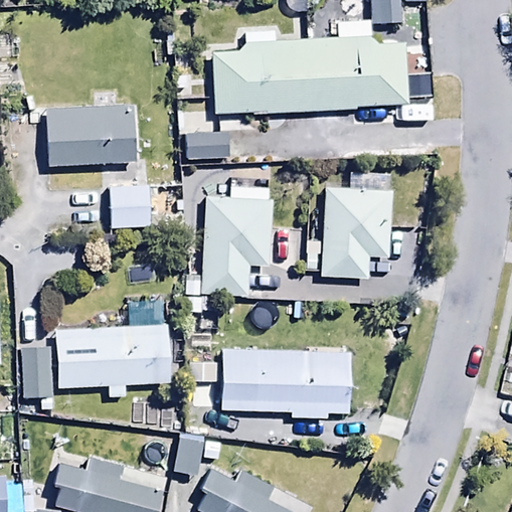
[(371,0),(373,23),(402,22),(400,0),(371,0)]
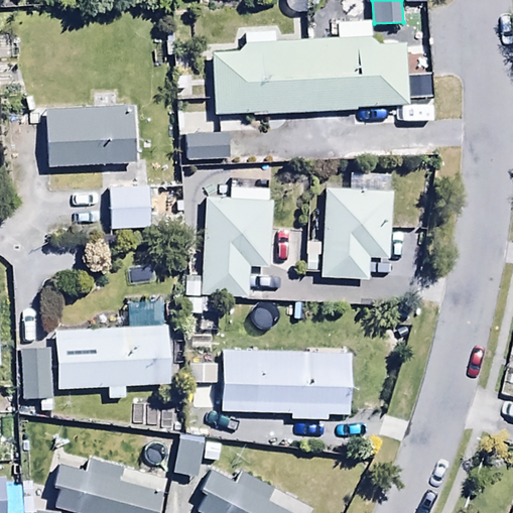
[(375,43),(371,19),(338,20),(339,38),(277,40),(276,30),(246,31),(246,44),(242,51),(214,52),(215,115),(357,111),(357,107),(411,105),(409,42),(375,43)]
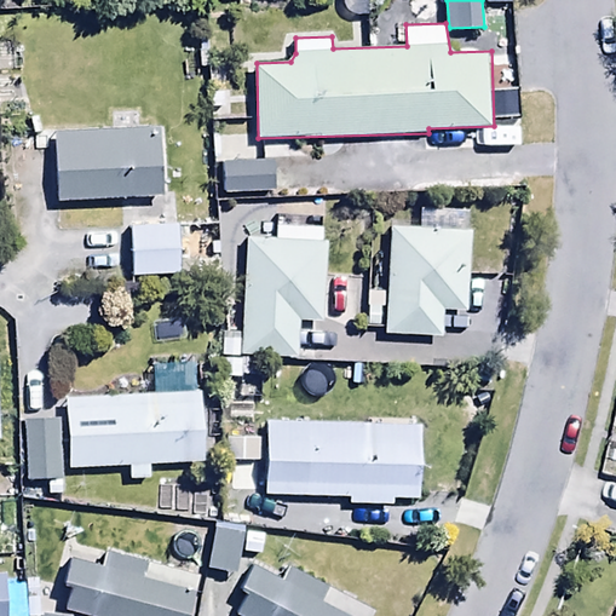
[(161,103),(56,110),(61,180),(165,174),(161,103)]
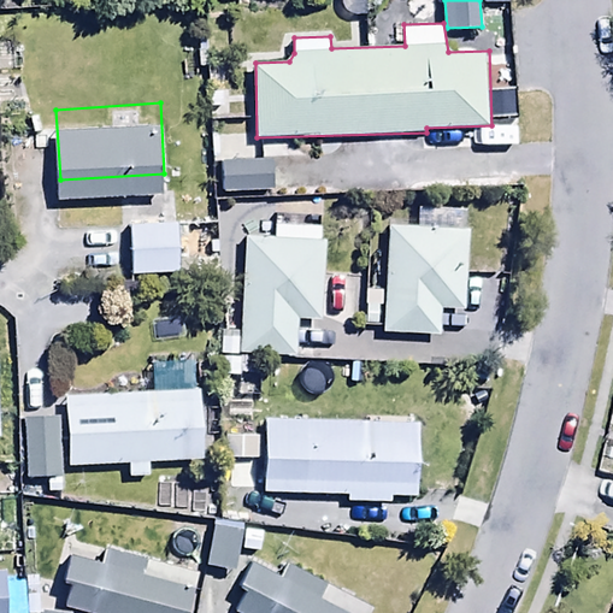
[(272,158),(224,160),(225,192),(273,189),(272,158)]
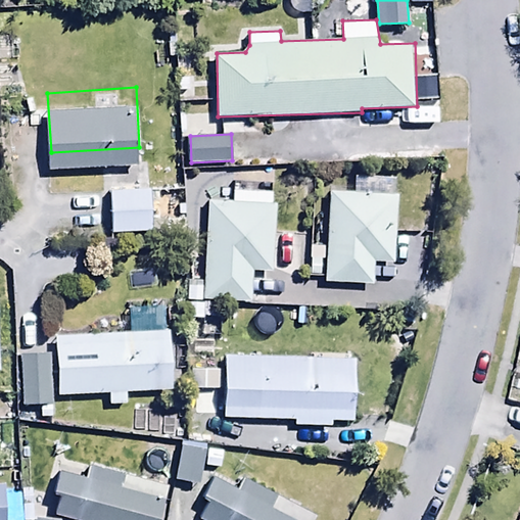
[(156,173),(112,174),(112,213),(156,211),(156,173)]
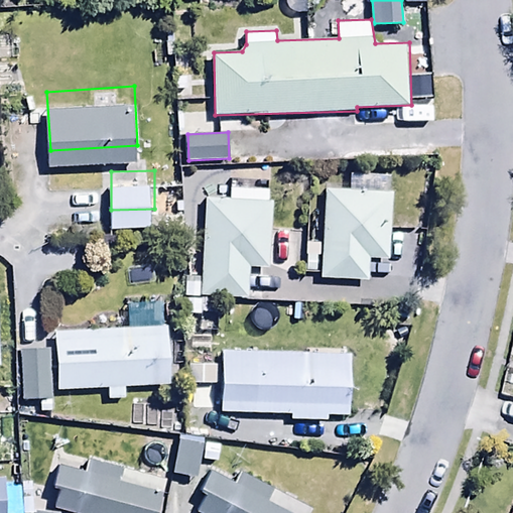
[(351,187),(327,186),(322,276),(371,279),(372,256),(389,257),(394,173),(352,171),(351,187)]
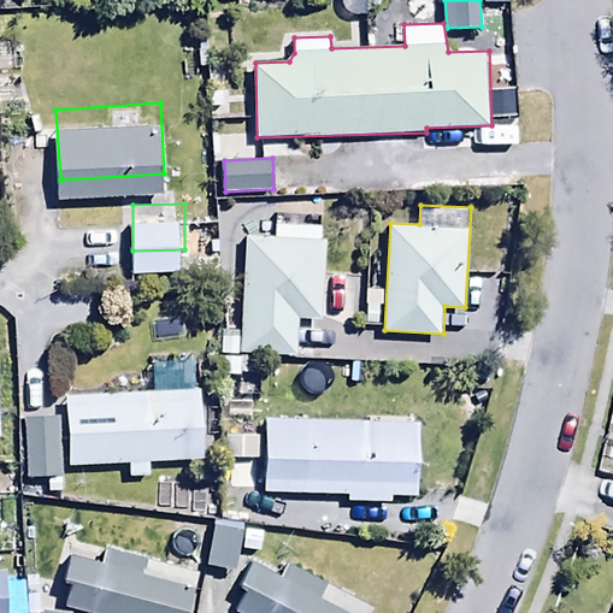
[(276,237),(248,236),(243,351),(296,353),(299,317),(323,318),(326,240),(323,240),(324,227),(276,224),(276,237)]
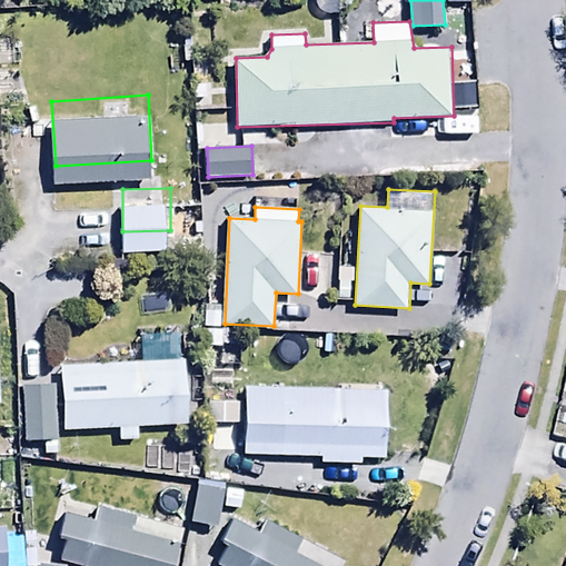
[(186,357),(61,365),(66,428),(119,425),(120,439),(138,438),(138,425),(190,421),(186,357)]
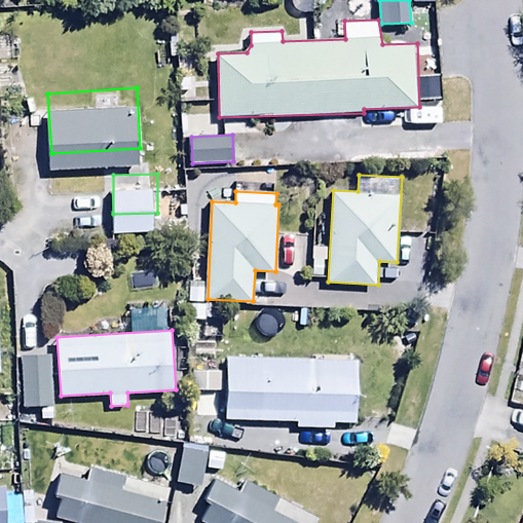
[(360,358),(229,352),(226,418),(297,421),(297,425),(337,427),(338,421),(358,422),(360,358)]
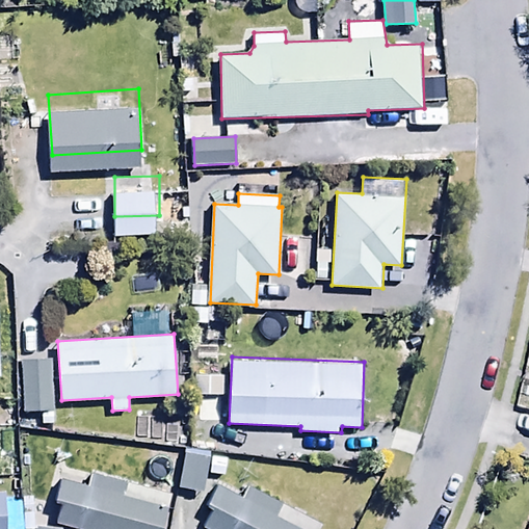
[(54,358),(25,359),(25,411),(55,411),(54,358)]
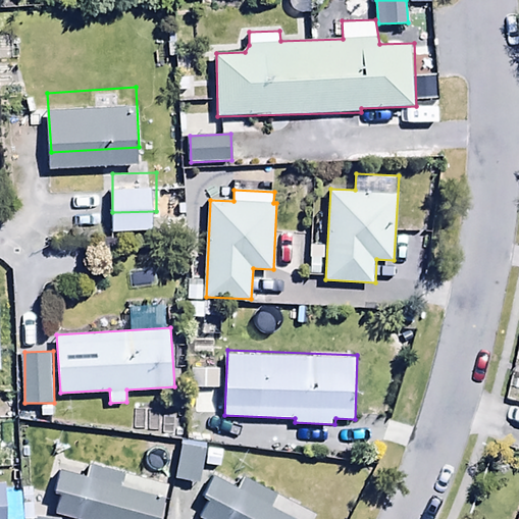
[(207,442),(183,437),(176,477),(200,480),(207,442)]
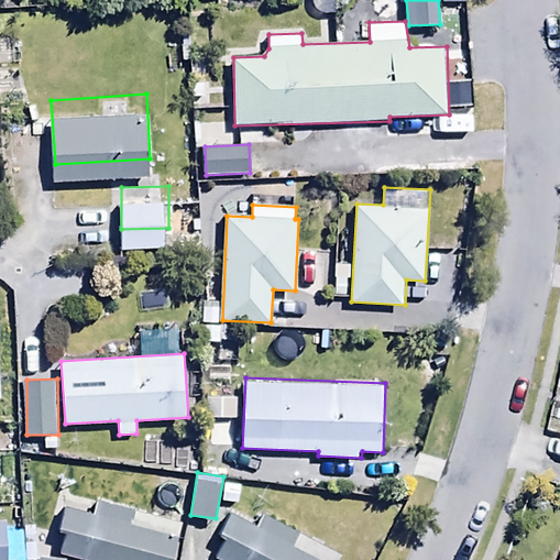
[(86,559),(173,559),(184,523),(97,498),(92,515),(66,507),(59,531),(65,533),(59,552),(86,559)]
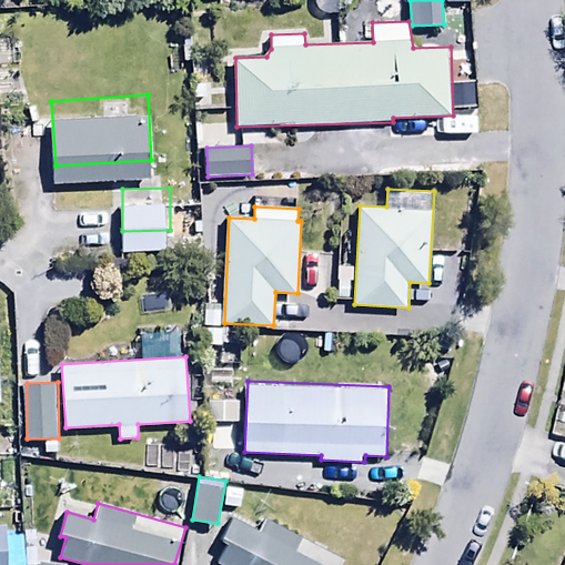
[(346,564),(349,562),(271,517),(263,532),(234,515),(222,535),(230,540),(218,561),(224,564),(346,564)]
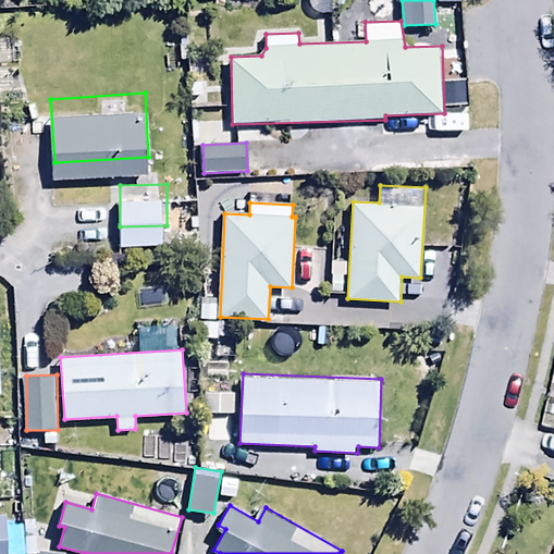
All buildings are outlined.
